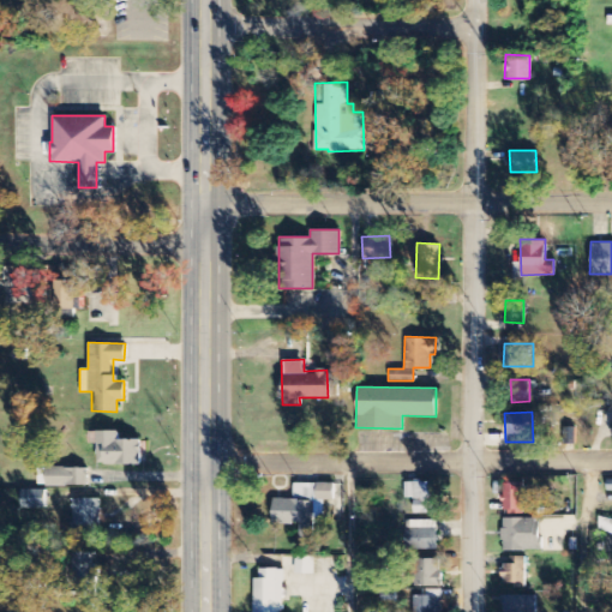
[(118,430),(95,430),(96,463),(139,462),(139,438),(118,438),(118,430)]
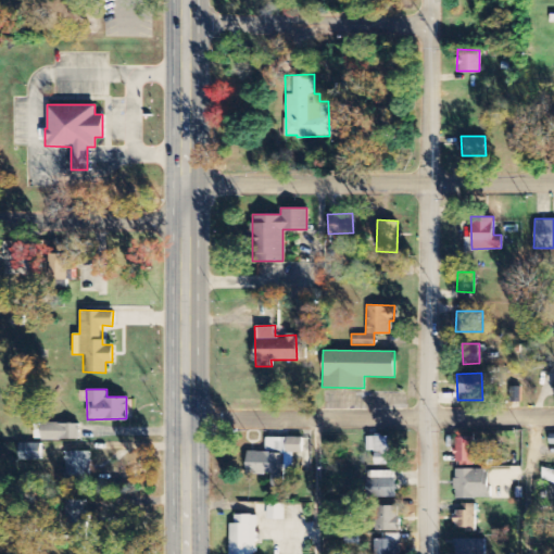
[(33,439),(78,439),(78,423),(34,422),(33,439)]
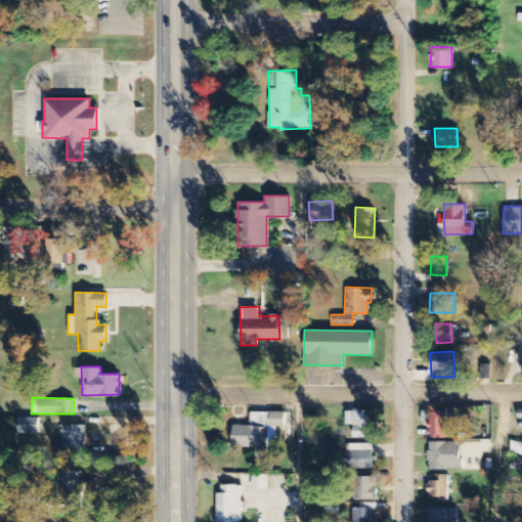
[(345,425),(352,425),(352,437),(372,437),(372,409),(345,410),(345,425)]
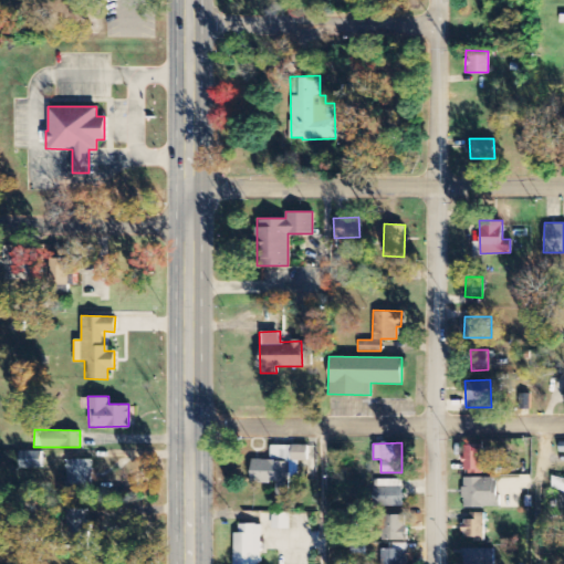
[(250,459),(250,482),(274,482),(275,498),(288,498),(286,478),(296,478),(296,460),(306,460),(306,444),(270,445),(270,459),(250,459)]
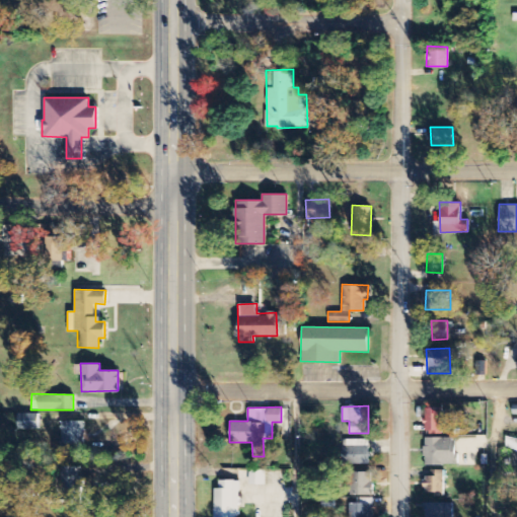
[(441,407),(424,408),(424,433),(442,432),(441,407)]
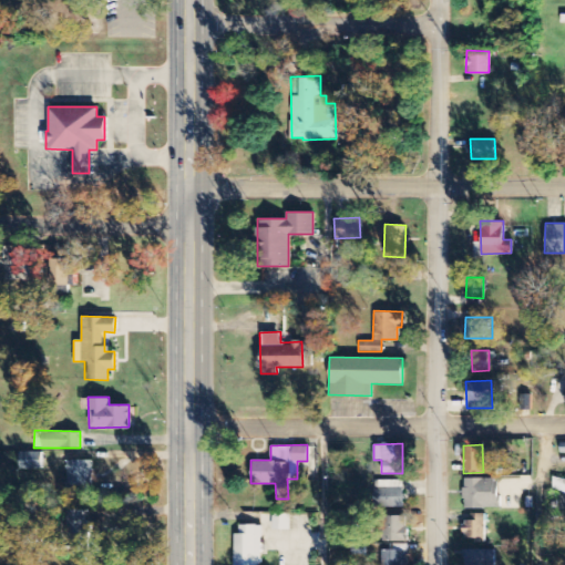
[(41,451),(18,452),(19,468),(41,468),(41,451)]
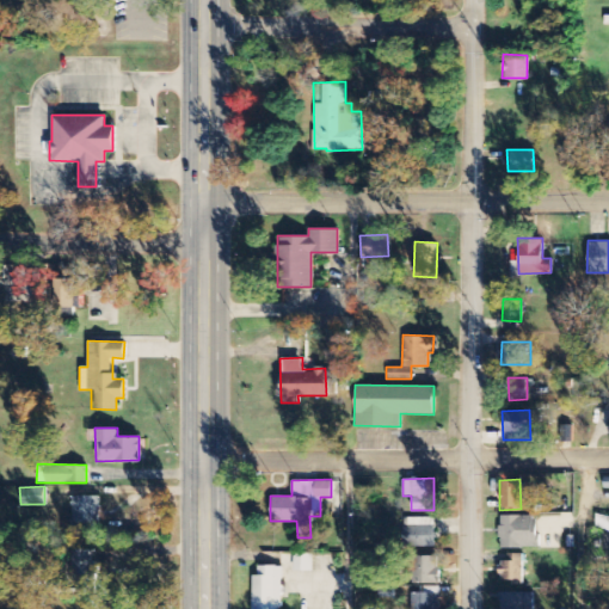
[(98,496),(73,494),(72,524),(98,524),(98,496)]
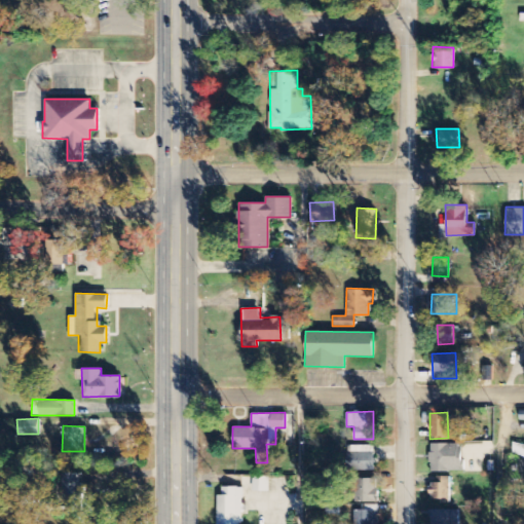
[(523,442),(512,443),(512,456),(523,456),(523,442)]
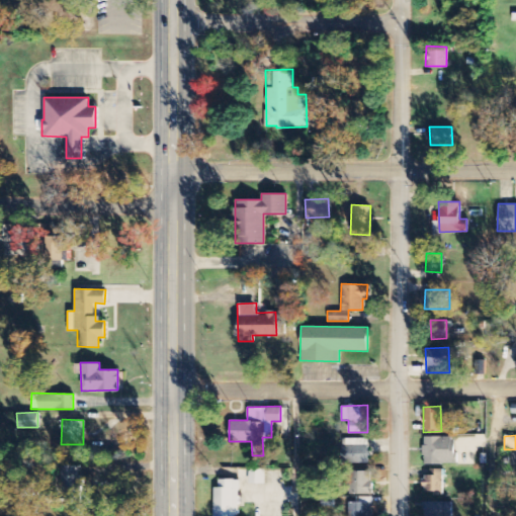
[(454,463),(455,437),(423,436),(423,463),(454,463)]
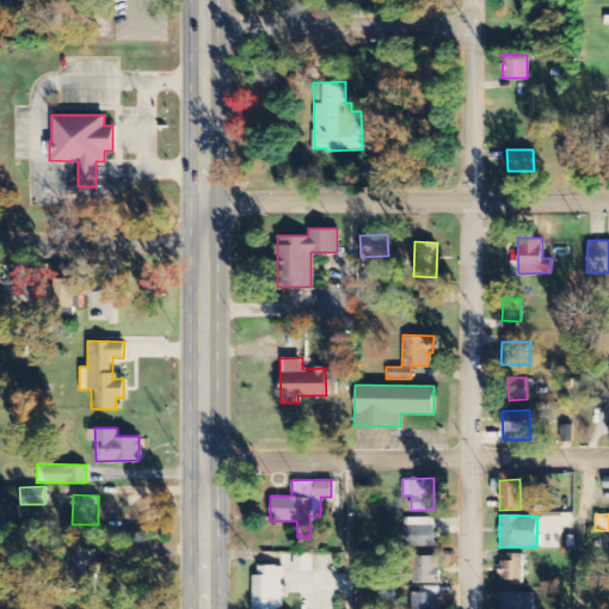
[(434,517),(401,517),(401,545),(432,546),(434,517)]
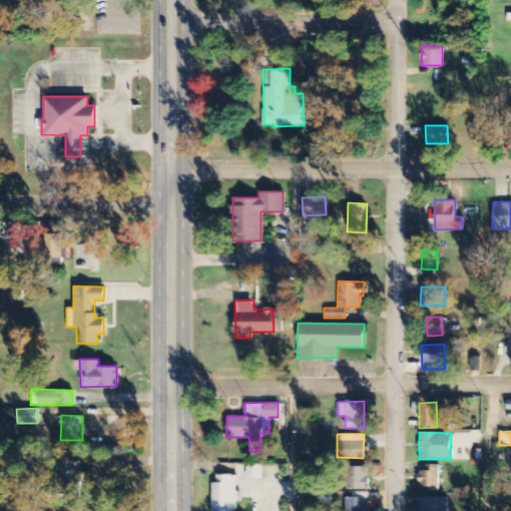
[(78,460),(61,460),(62,499),(82,499),(81,472),(78,472),(78,460)]
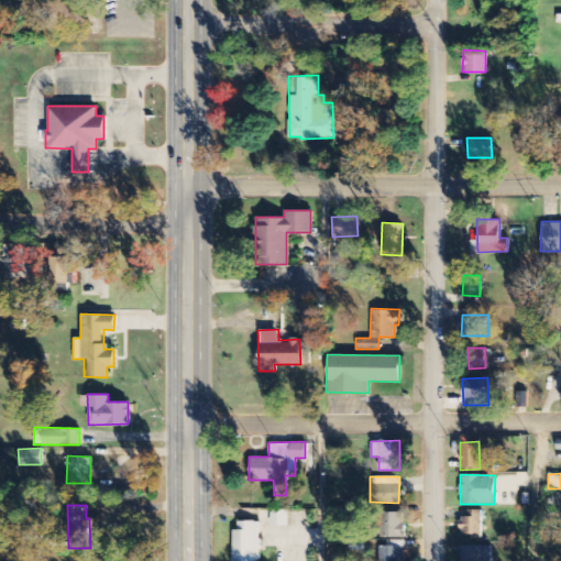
[(472,516),(461,515),(460,535),(480,536),(481,509),(473,509),(472,516)]
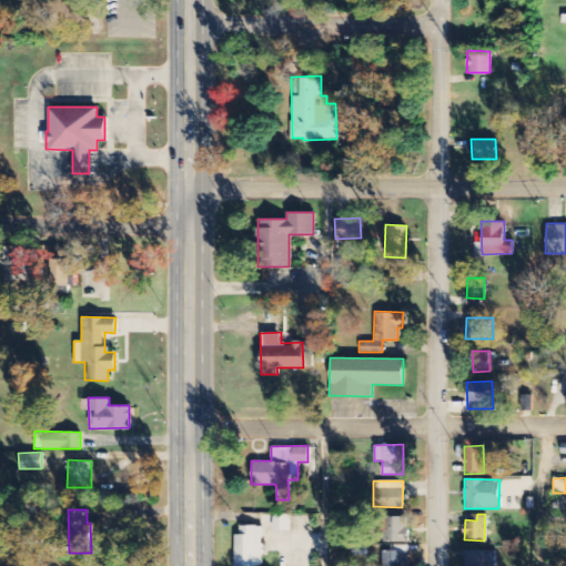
[(289,531),(289,515),(271,515),(271,529),(289,531)]
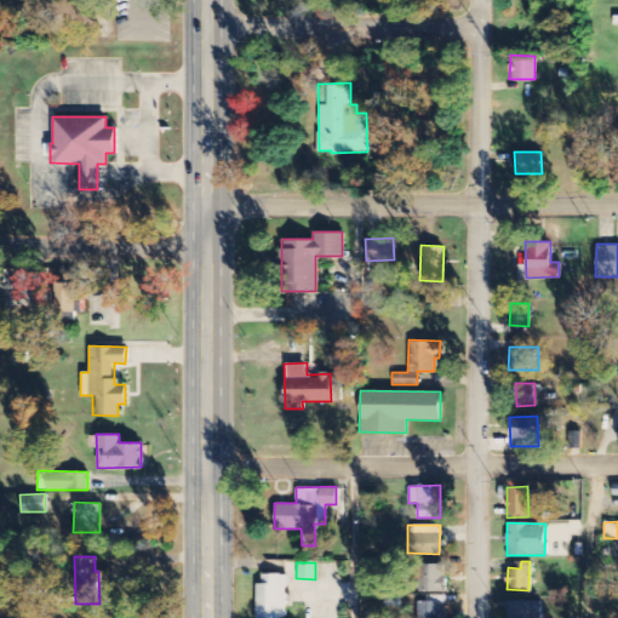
[(445,564),(417,562),(416,590),(444,591),(445,564)]
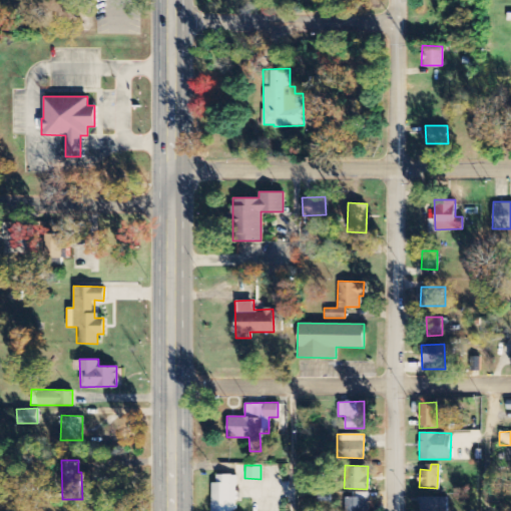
[(210,510),(233,510),(235,474),(221,474),(220,482),(212,482),(210,510)]
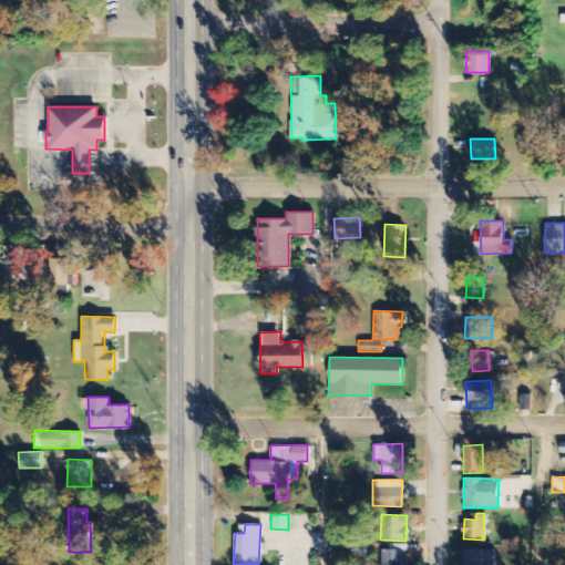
[(381,564),(406,564),(406,544),(392,544),(392,548),(381,550),(381,564)]
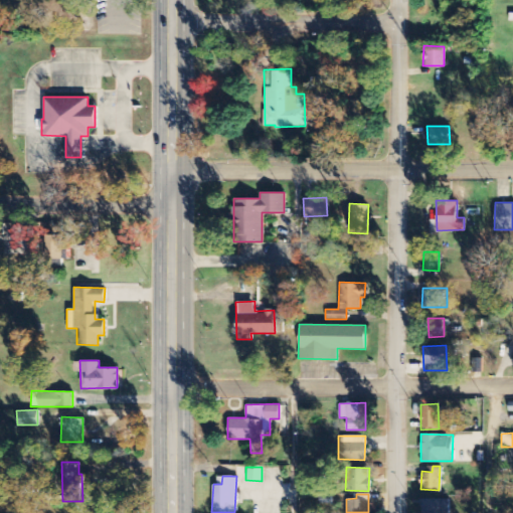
[(448,512),(448,498),(421,498),(420,512),(448,512)]
